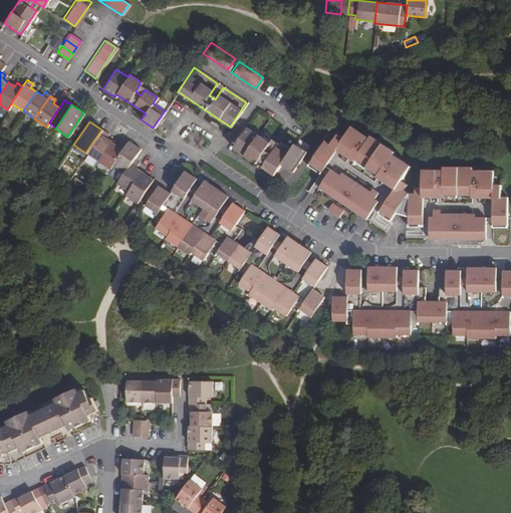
[(393,188),(376,213),(390,221),(395,213),(408,218),(407,227),(421,227),(422,198),(492,198),(491,227),(505,228),(506,198),(499,198),(499,186),(492,185),(492,171),(421,171),(421,188),(414,188),(414,194),(407,194),(402,190),(405,185),(399,181),(408,166),(348,126),(341,138),(336,135),(329,145),(323,141),(306,166),(317,174),(334,149),(393,188)]
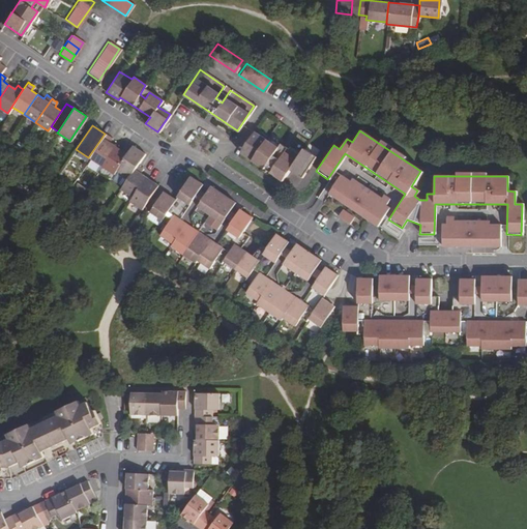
[(253,131),(239,152),(263,168),(281,180),(289,169),(300,177),(314,156),(302,148),(295,159),(283,151),(279,158),(272,154),(277,148),(253,131)]
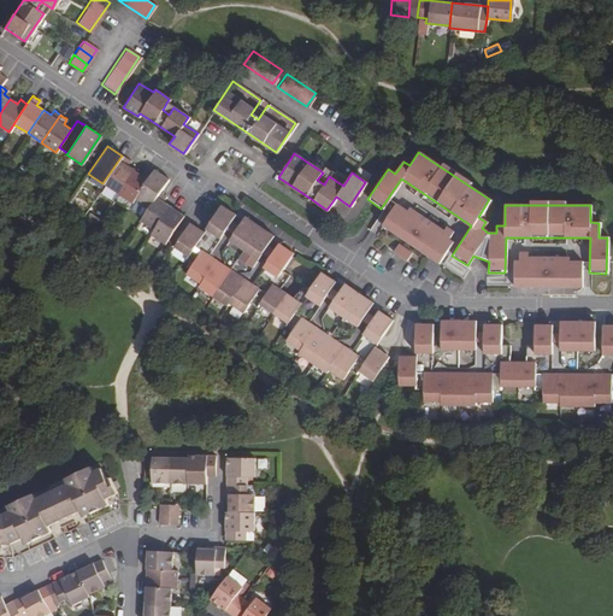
[(122,156),(102,183),(117,193),(133,170),(125,165),(128,160),(125,158),(122,156)]
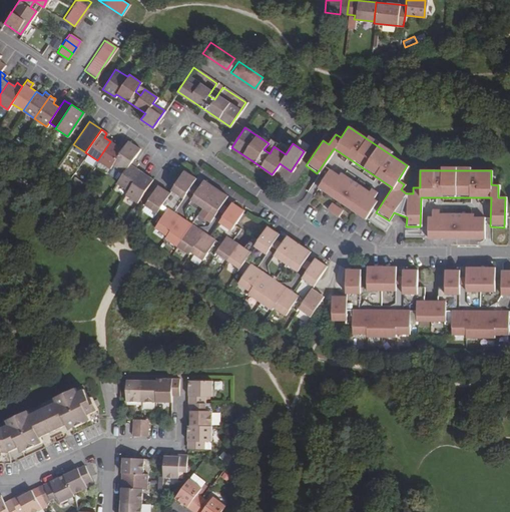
[(124,144),(111,163),(123,171),(131,159),(138,148),(133,144),(127,140),(124,144)]
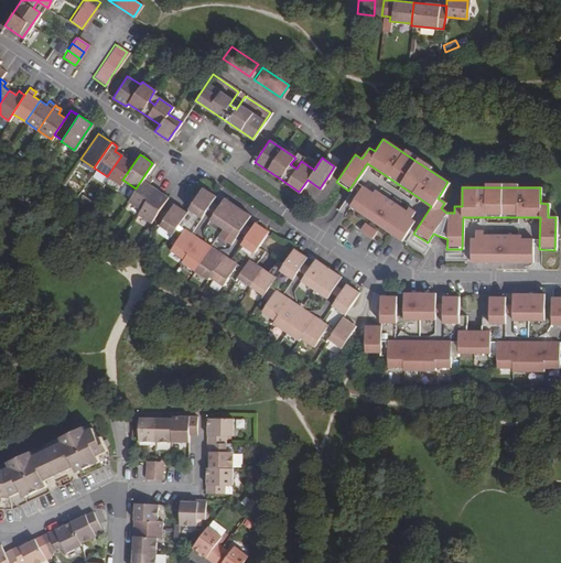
[(121,155),(107,176),(119,185),(122,180),(137,159),(133,158),(130,155),(127,160),(121,155)]
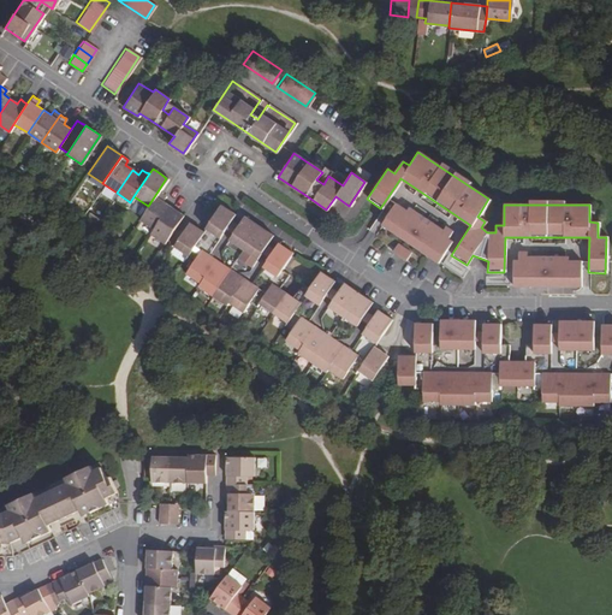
[(144,211),(138,219),(153,229),(168,206),(161,200),(165,195),(161,194),(158,191),(148,206),(144,211)]
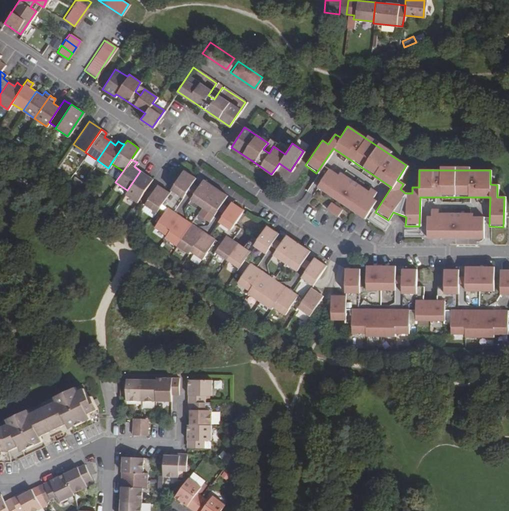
[(123,171),(111,163),(108,168),(120,175),(123,171)]
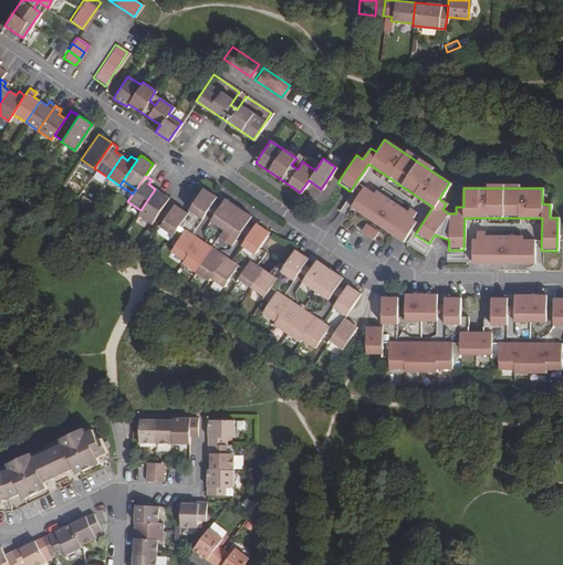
[(362,187),(350,207),(402,241),(415,222),(410,219),(416,212),(409,208),(404,216),(362,187)]
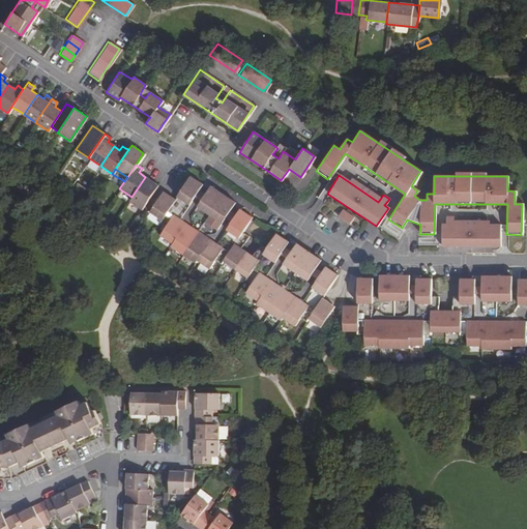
[(188,176),(175,197),(187,205),(201,183),(188,176)]
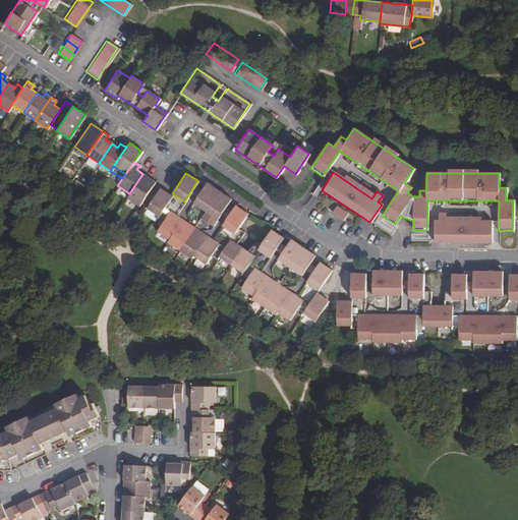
[(129,193),(126,197),(137,206),(154,181),(148,177),(142,174),(129,193)]
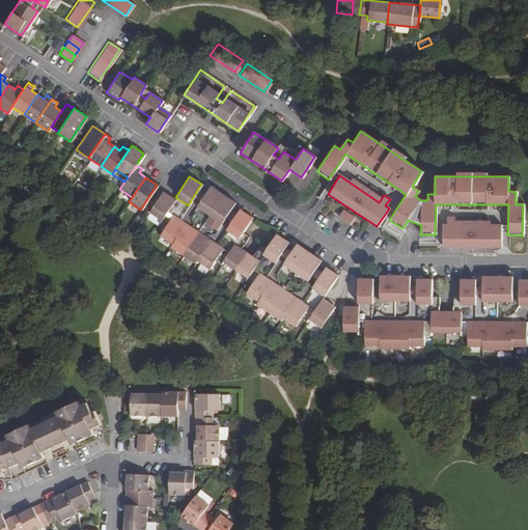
[(210,186),(196,206),(221,222),(234,202),(210,186)]
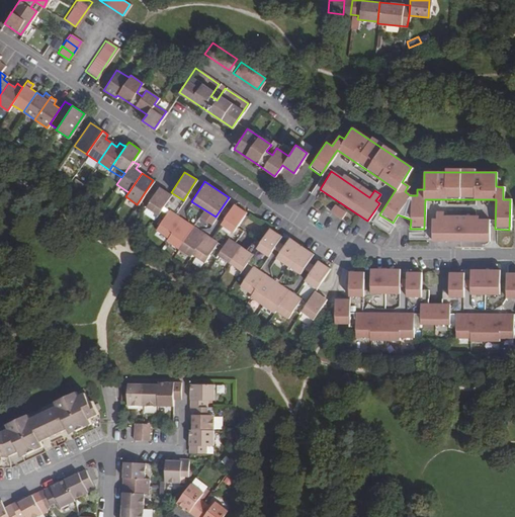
[(158,186),(144,206),(156,214),(155,218),(160,221),(155,230),(167,238),(165,240),(189,257),(191,254),(203,261),(208,253),(215,257),(217,255),(240,270),(238,273),(244,277),(239,285),(250,293),(248,296),(272,313),(274,310),(286,318),(292,310),(298,314),(301,311),(312,319),(325,298),(314,291),(306,303),(245,262),(251,254),(245,250),(234,243),(228,239),(222,246),(162,206),(169,194),(158,186)]
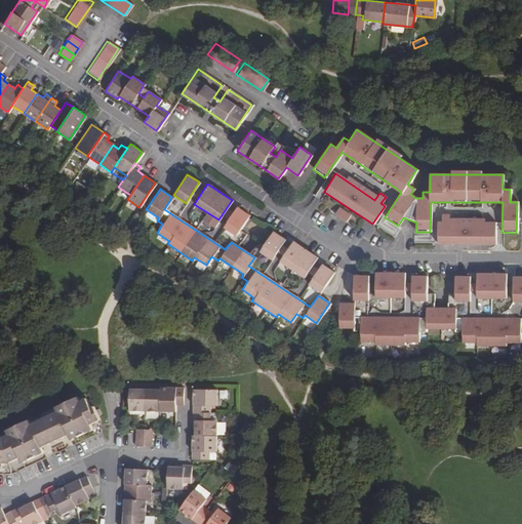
[(347,220),(352,213),(338,205),(333,213),(347,220)]
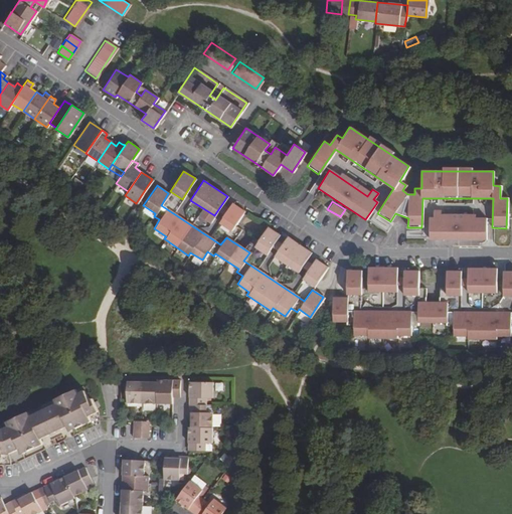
[(231,203),(218,223),(229,231),(233,225),(243,211),(239,208),(237,207),(234,205),(231,203)]
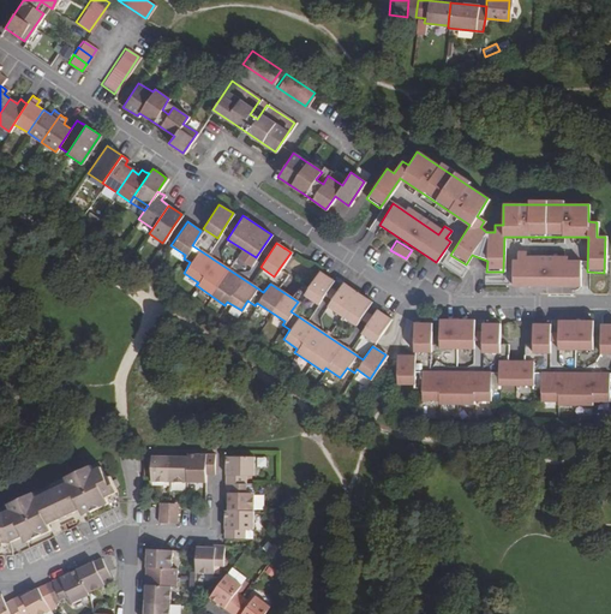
[(511,260),(511,285),(579,286),(579,260),(526,260),(526,251),(517,251),(517,260),(511,260)]
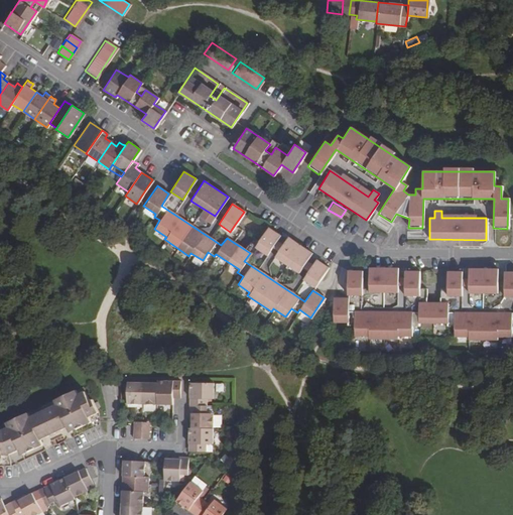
[(230,232),(227,238),(233,242),(240,230),(234,226),(230,232)]
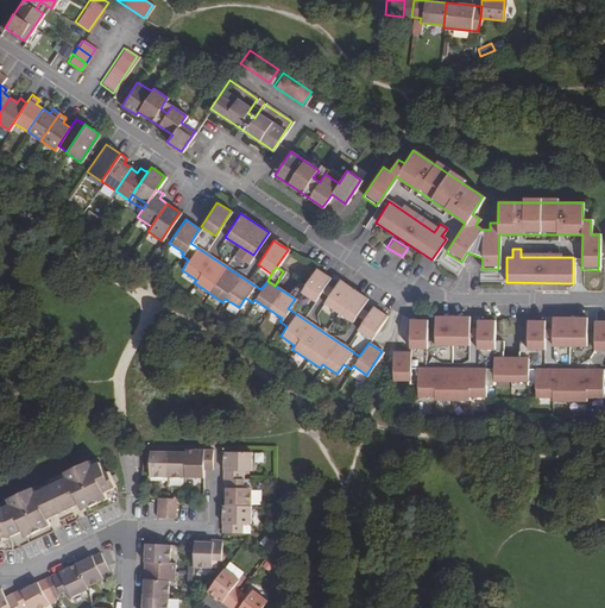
[(304,284),(300,292),(313,301),(328,277),(315,268),(304,284)]
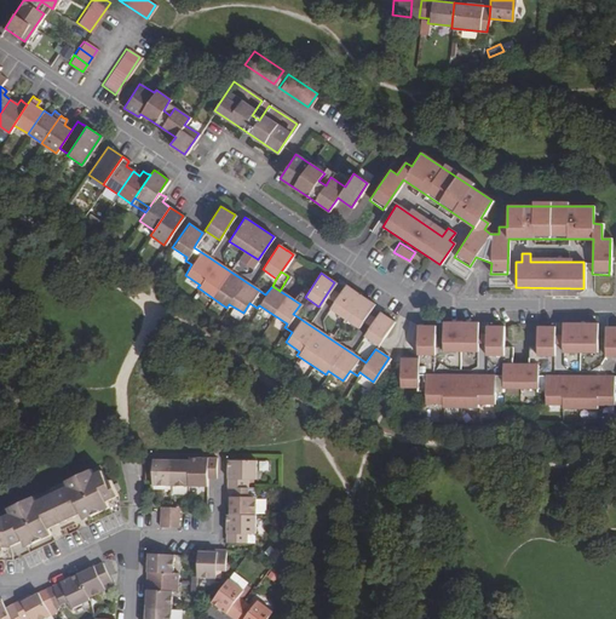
[(344,284),(328,308),(358,327),(373,304),(344,284)]
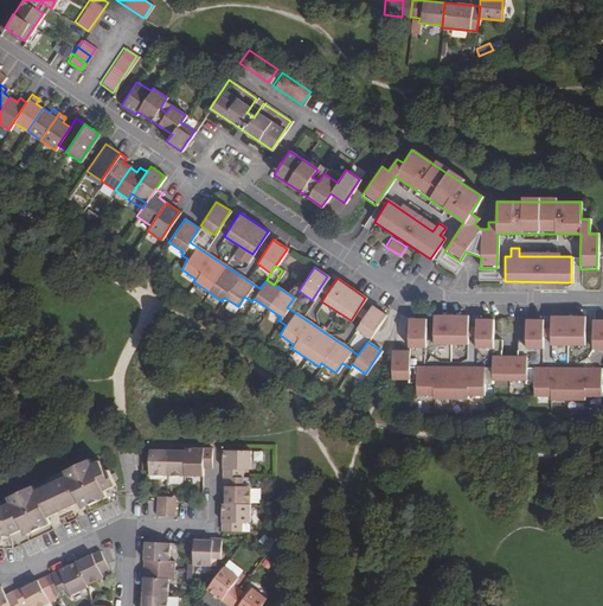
[(296,279),(287,293),(294,298),(299,291),(303,284),(296,279)]
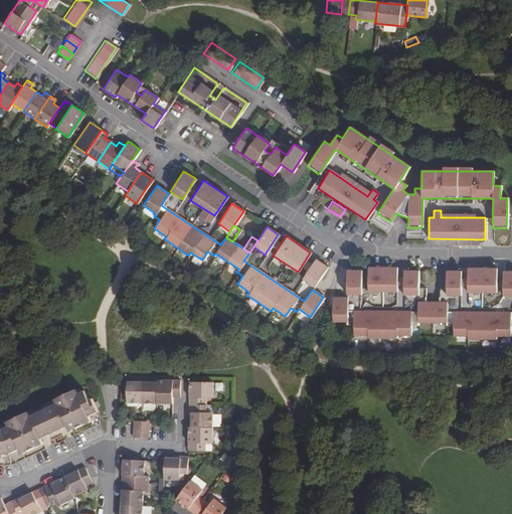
[(315,260),(302,280),(313,288),(327,267),(315,260)]
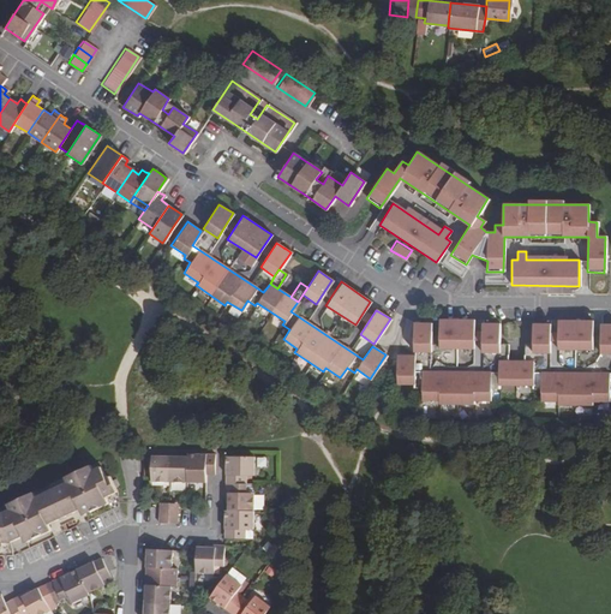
[(438,319),(438,347),(472,347),(473,323),(473,320),(438,319)]
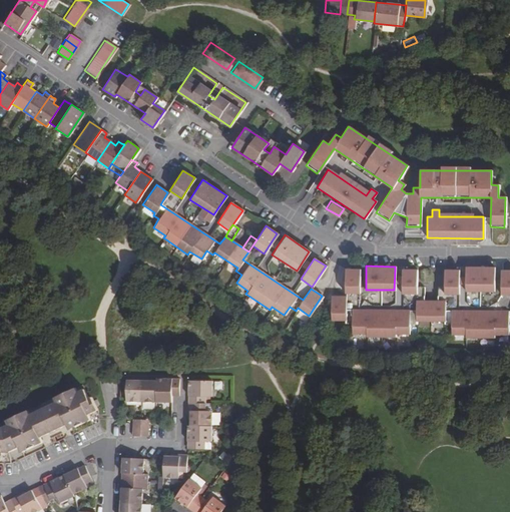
[(465,267),(464,291),(493,291),(493,268),(465,267)]
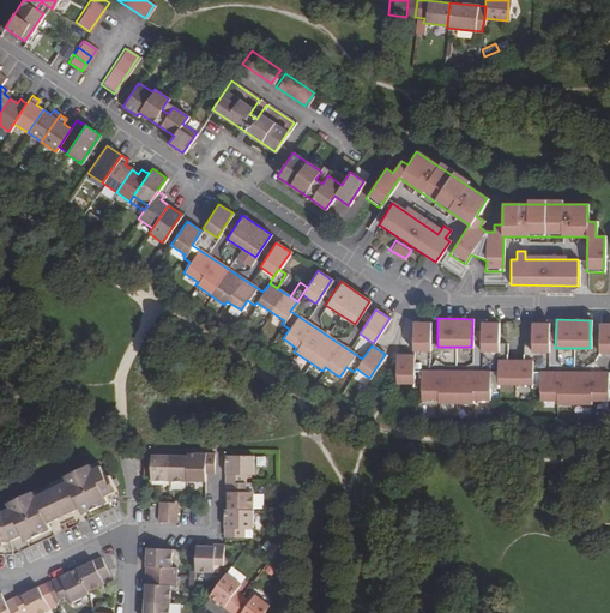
[(411,322),(411,352),(429,352),(429,323),(411,322)]
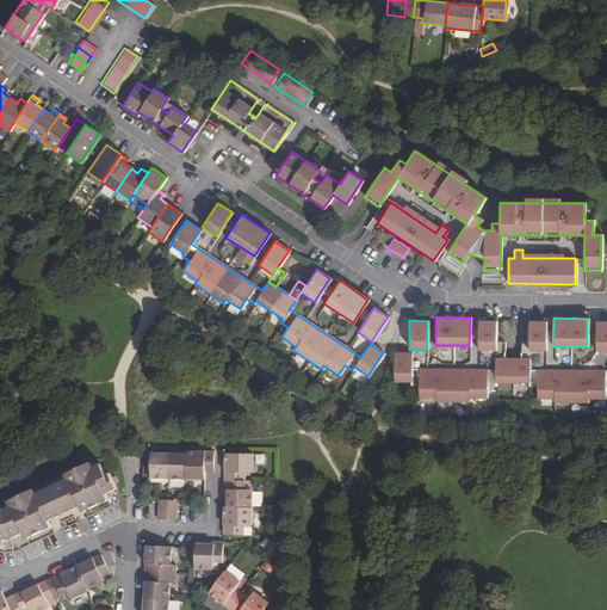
[(477,321),(477,350),(494,350),(494,342),(494,321),(477,321)]
